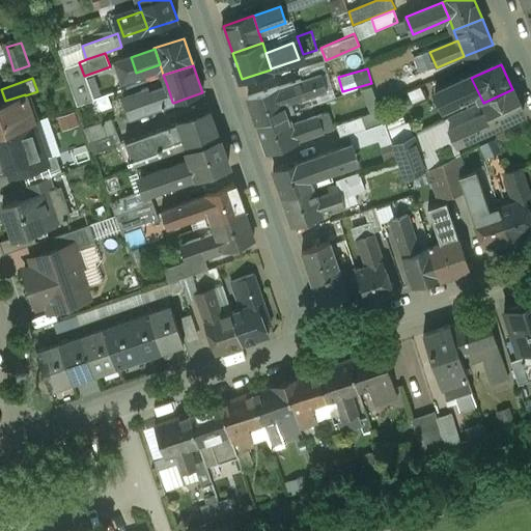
[(471,78),(444,89),(451,105),(478,92),(471,78)]
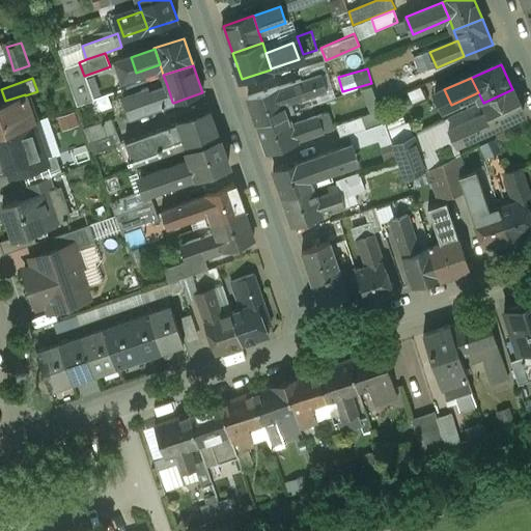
[(305,80),(278,89),(283,105),(311,95),(305,80)]
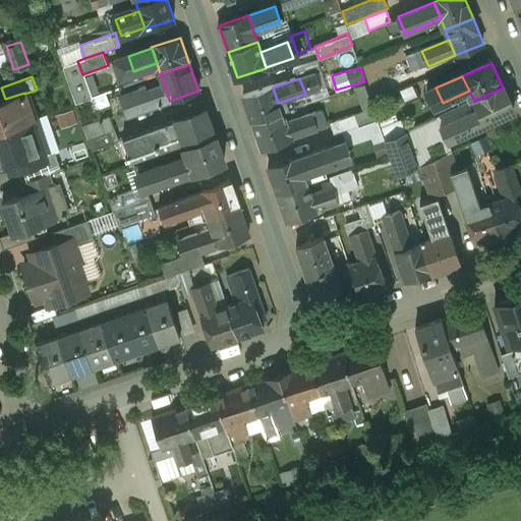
[(164,83),(140,92),(147,108),(169,100),(164,83)]
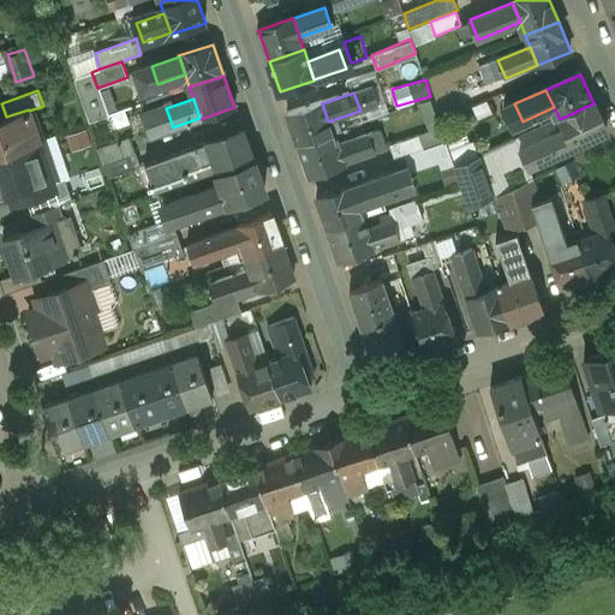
[(322,102),(288,114),(299,148),(333,136),(328,121),(322,103),(322,102)]
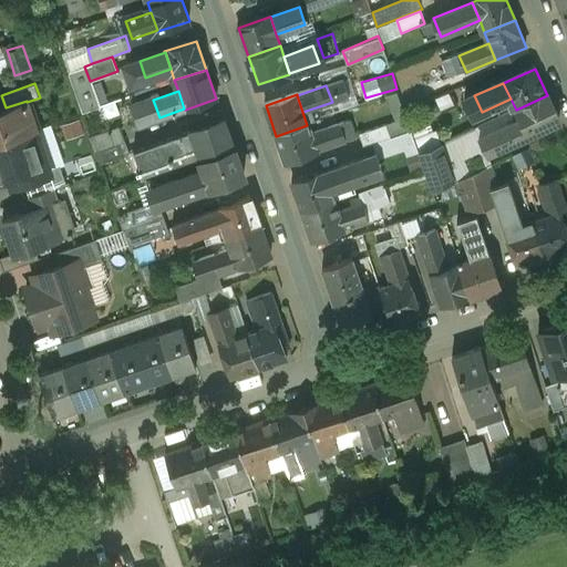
[(547,95),(516,110),(527,134),(559,120),(547,95)]
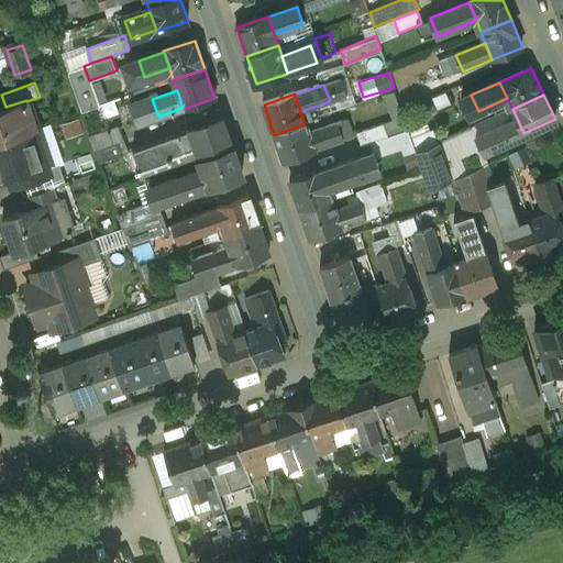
[(6,107),(0,108),(0,141),(36,130),(26,101),(26,100),(6,107)]
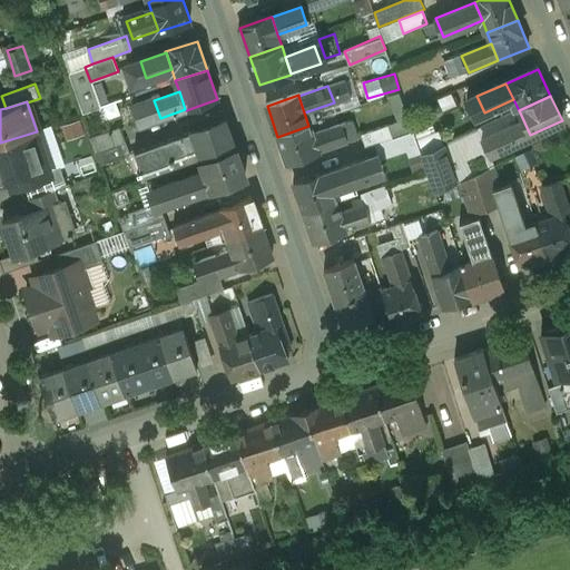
[(518,121),(483,138),(490,154),(530,135),(519,110),(513,112),(518,121)]
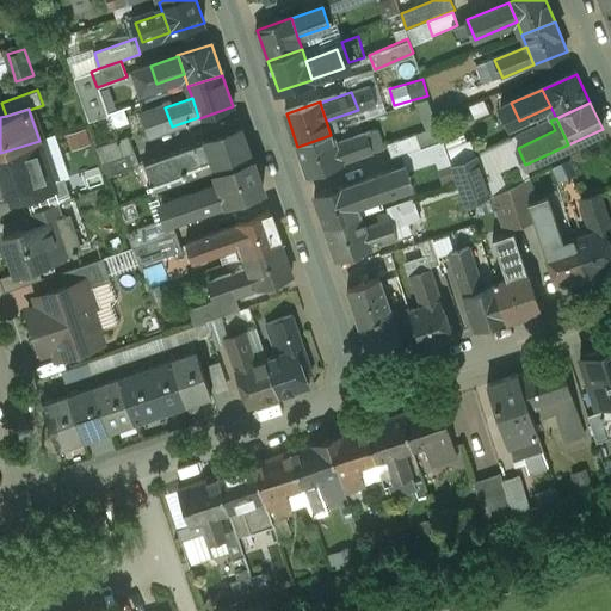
[(240,125),(204,139),(204,140),(211,160),(216,172),(252,160),(240,125)]
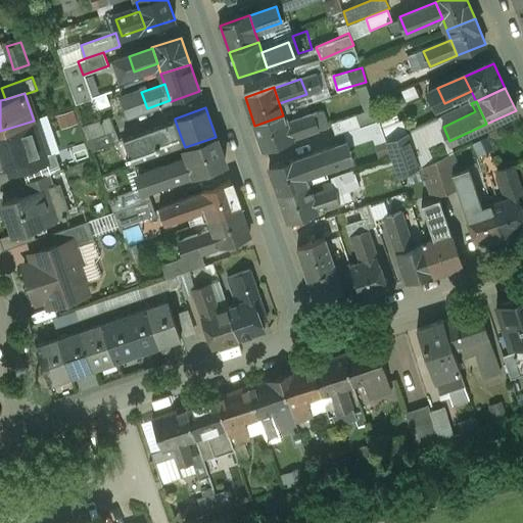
[(323,111),(286,124),(292,140),(329,127),(323,111)]
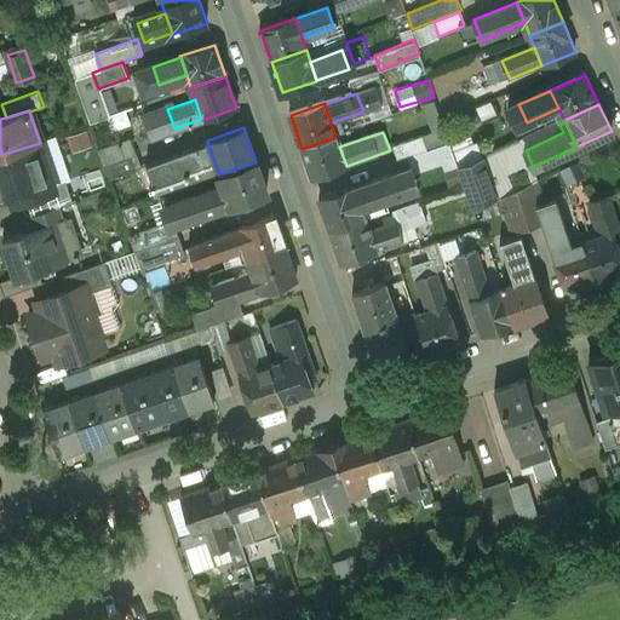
[(133,136),(101,148),(110,176),(143,165),(133,136)]
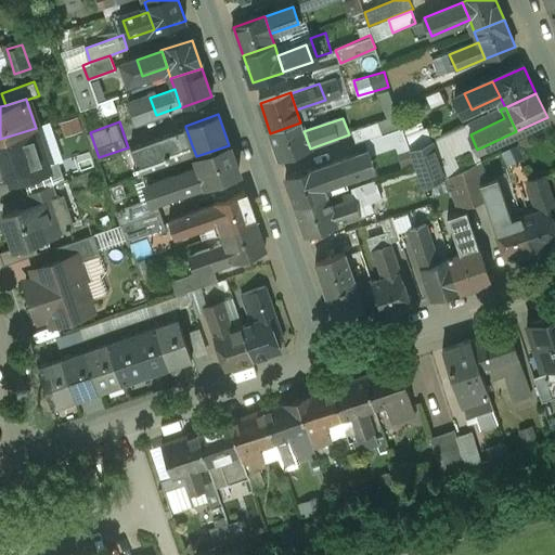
[(300,123),(270,133),(280,159),(310,149),(304,131),(300,123)]
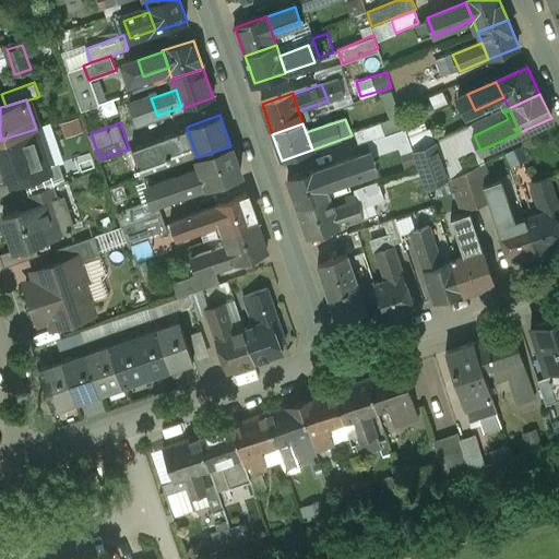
[(187,128),(158,138),(165,156),(193,146),(187,128)]
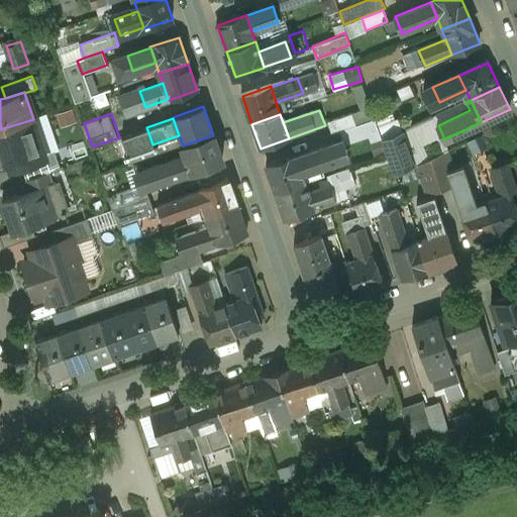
[(33,119),(0,129),(0,164),(9,161),(13,170),(22,167),(46,159),(46,157),(33,119)]
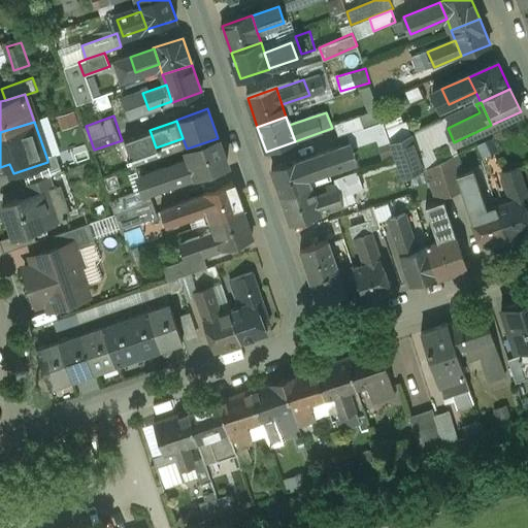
[(411,133),(391,142),(404,178),(424,169),(411,133)]
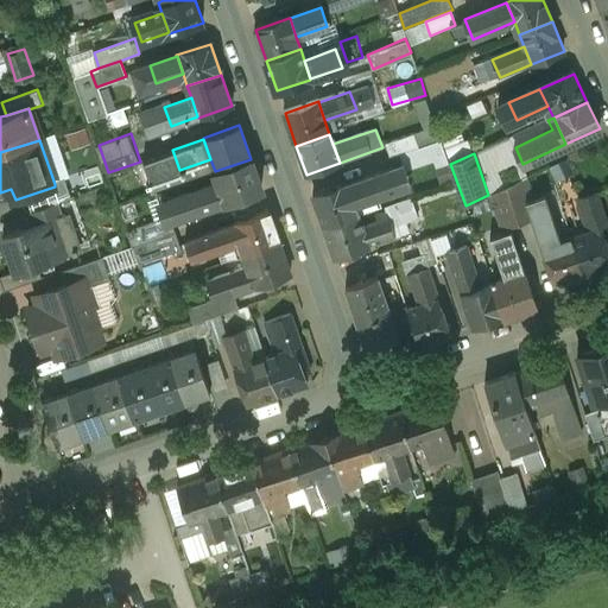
[(251,159),(215,171),(219,181),(220,181),(227,201),(226,202),(261,190),(251,159)]
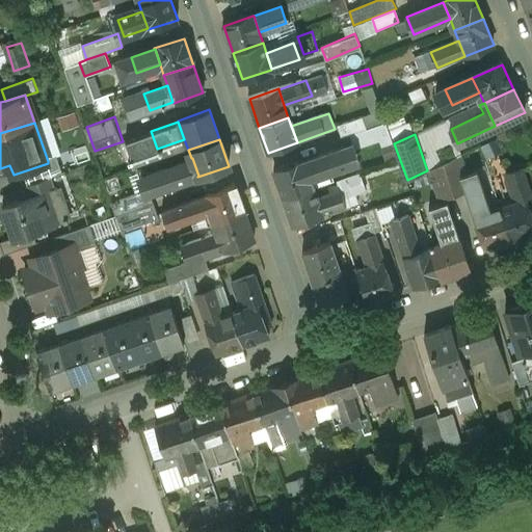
[(342,150),(304,162),(310,179),(347,165),(342,150)]
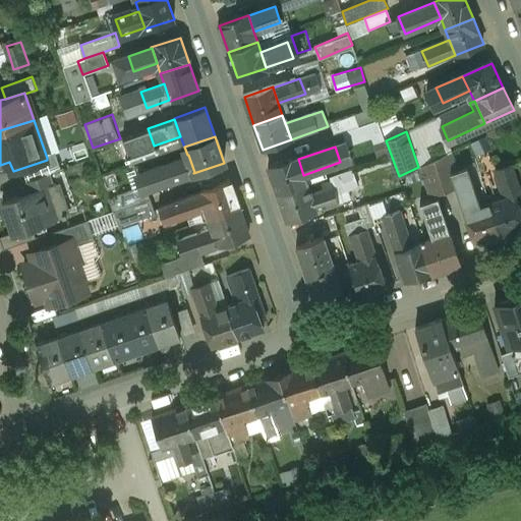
[(451,152),(435,159),(443,182),(453,179),(453,178),(459,176),(451,152)]
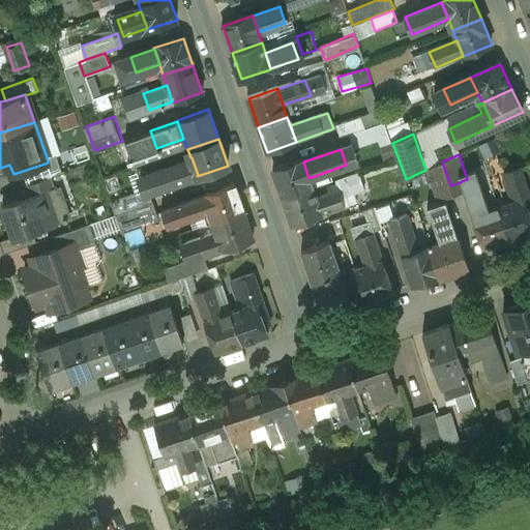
[(48,163),(23,171),(27,185),(50,177),(62,173),(56,156),(48,160),(48,163)]
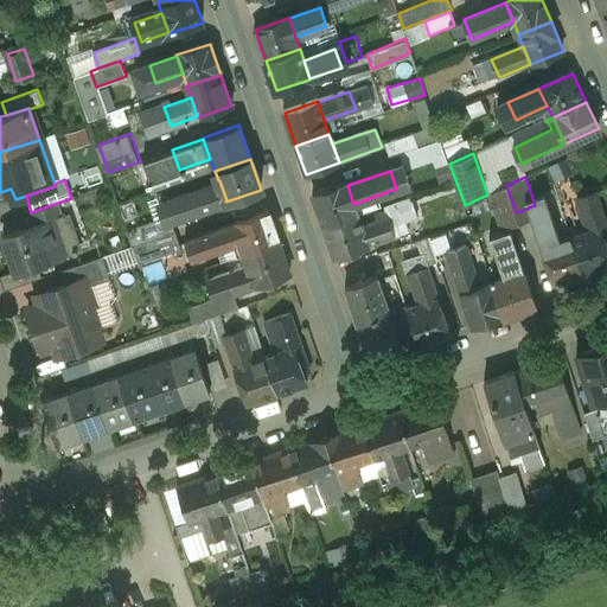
[(218,180),(167,198),(176,218),(225,202),(227,200),(219,180),(218,180)]
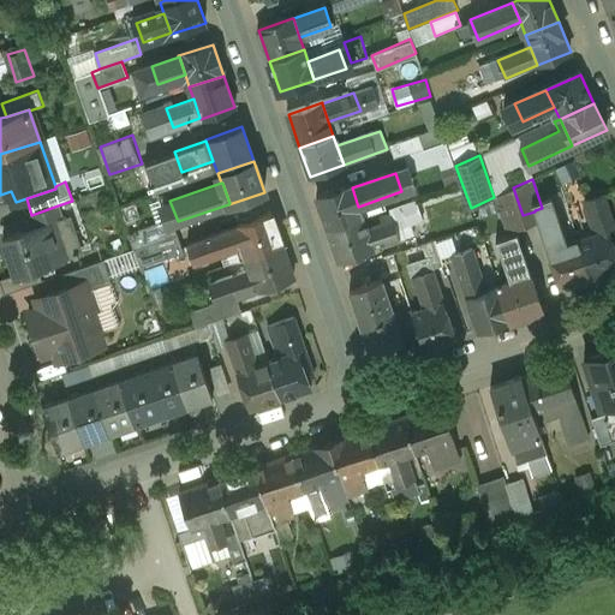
[(351,187),(317,199),(328,230),(362,218),(358,207),(352,187),(351,187)]
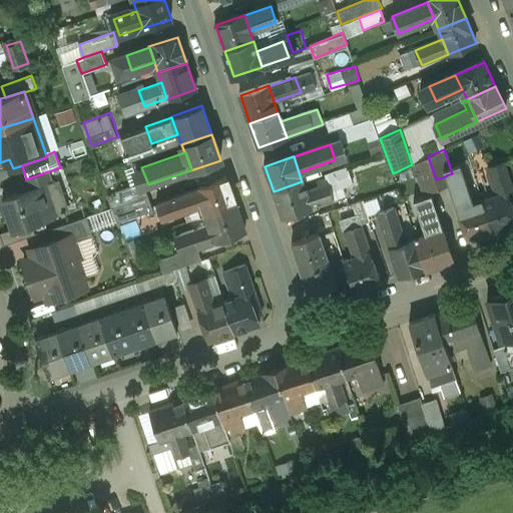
[(428,156),(415,163),(424,191),(439,186),(436,179),(428,156)]
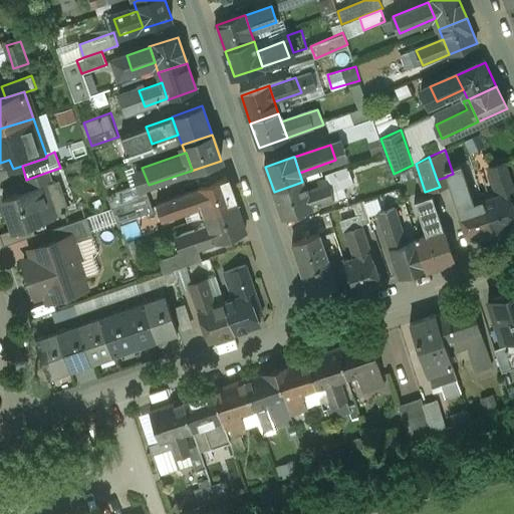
[(513,189),(505,164),(490,169),(498,192),(502,195),(513,190),(513,189)]
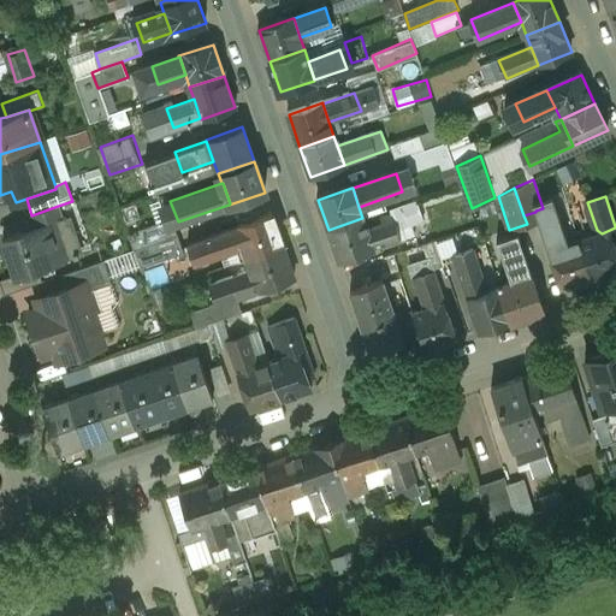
[(543,208),(535,211),(535,212),(549,252),(568,246),(555,203),(543,208)]
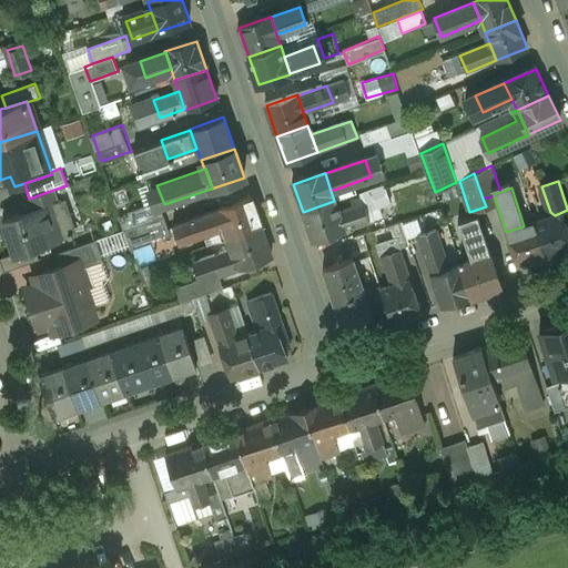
[(29,199),(28,199),(32,211),(44,206),(47,213),(60,208),(53,190),(29,199)]
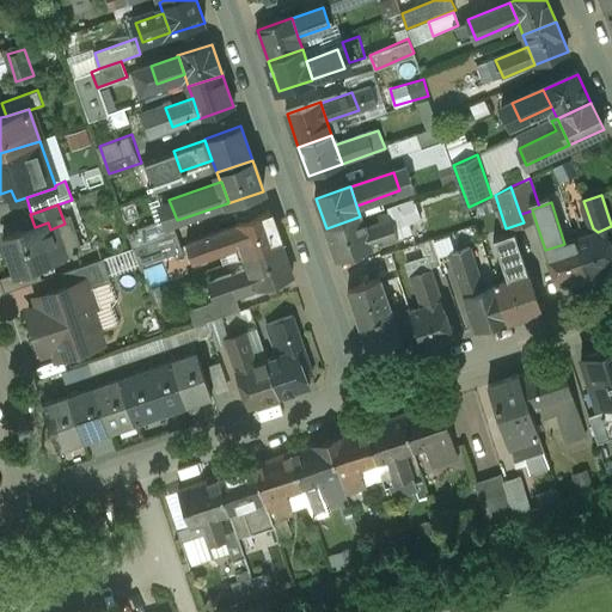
[(389,212),(379,215),(381,222),(365,228),(371,246),(398,237),(395,227),(404,225),(397,204),(387,208),(389,212)]
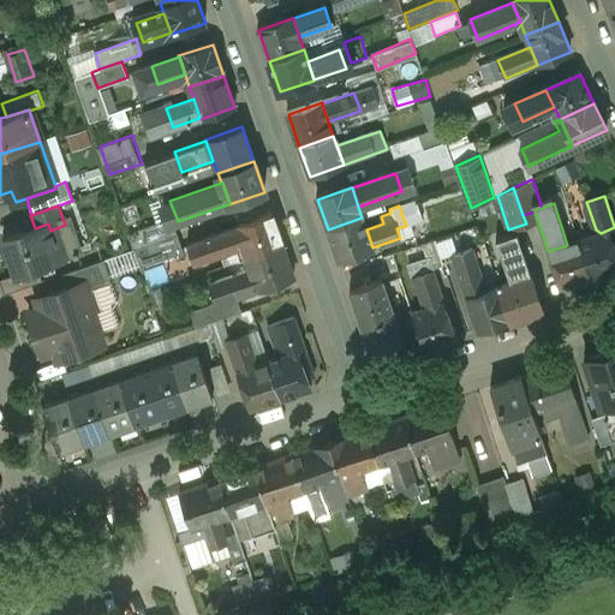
[(270,213),(237,225),(237,226),(244,245),(248,257),(282,245),(270,213)]
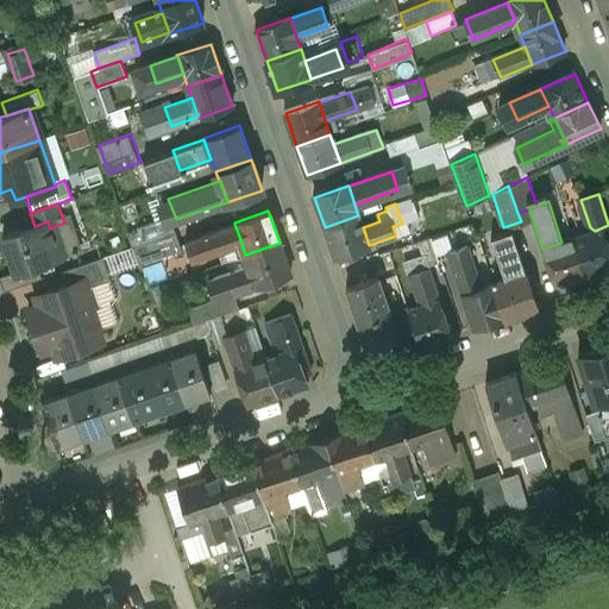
[(358,215),(325,227),(336,258),(369,246),(369,245),(363,227),(358,215)]
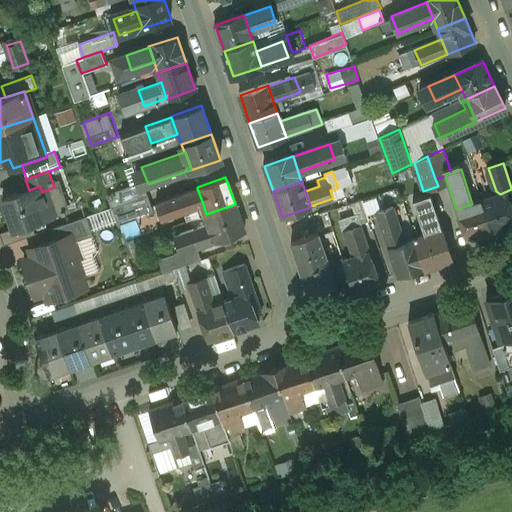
[(29,190),(2,199),(13,229),(14,231),(32,225),(51,218),(42,192),(40,186),(29,190)]
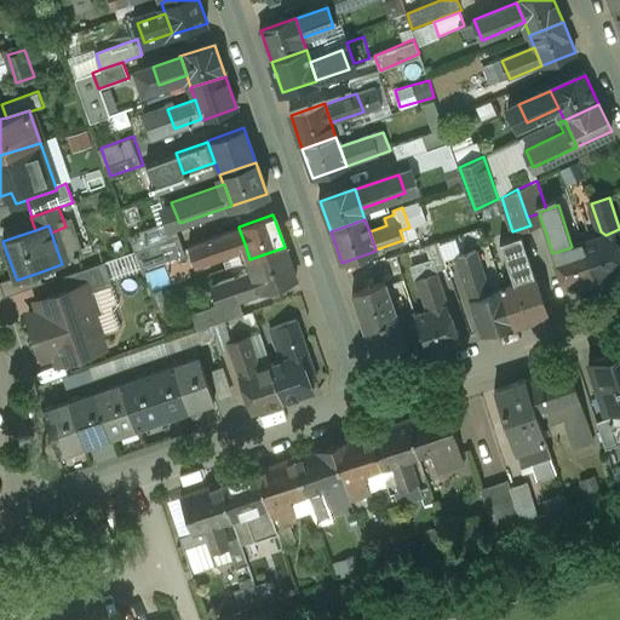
[(239,228),(207,240),(213,258),(246,247),(239,228)]
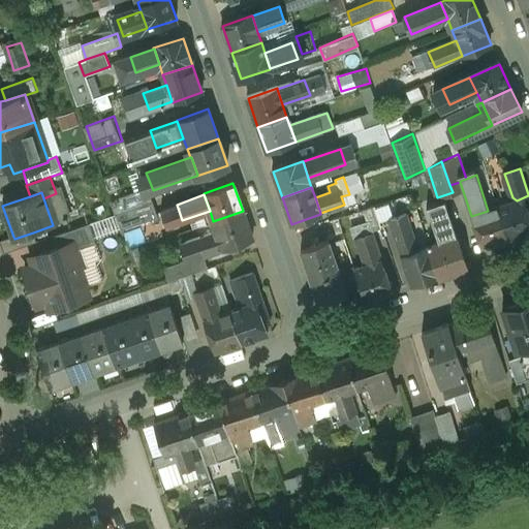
[(528,195),(517,200),(498,207),(508,238),(528,230),(528,195)]
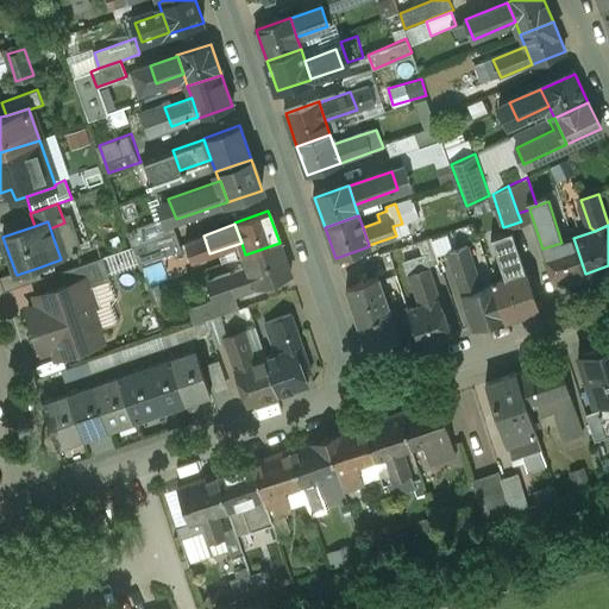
[(512,230),(491,237),(506,280),(526,272),(512,230)]
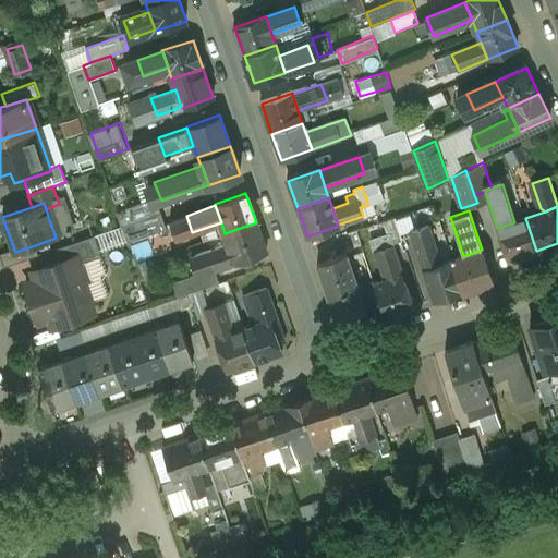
[(514,222),(497,228),(509,261),(536,251),(525,218),(514,222)]
